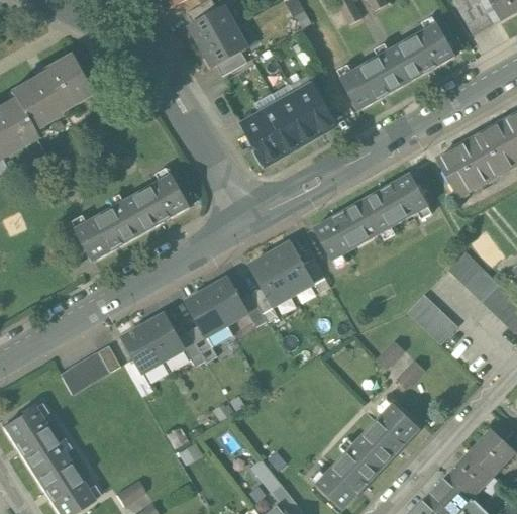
[(202,4),(187,12),(193,22),(217,9),(212,0),(208,0),(202,4)]
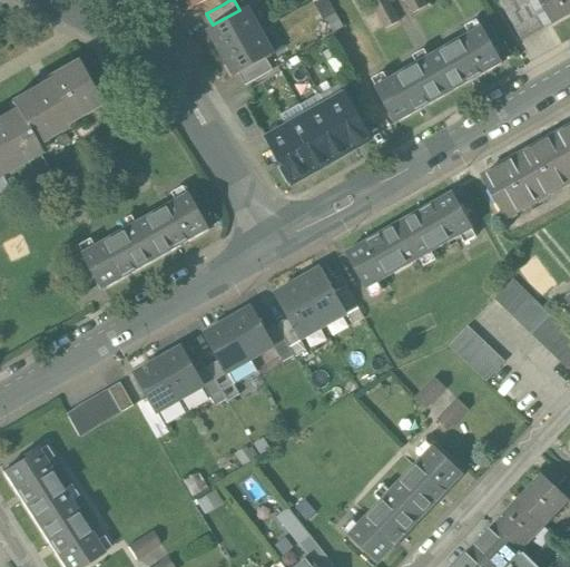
[(374,0),(386,23),(413,11),(408,0),(374,0)]
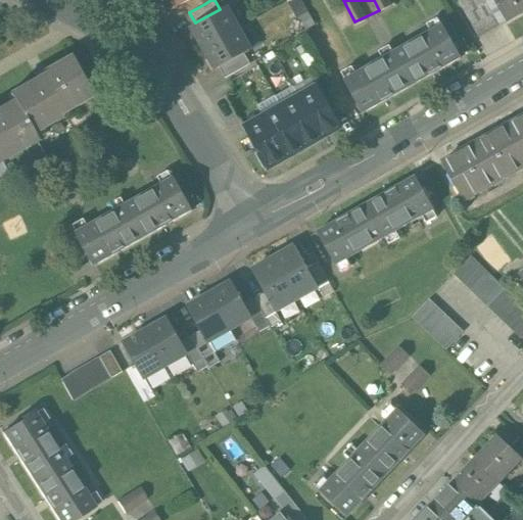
[(376,0),(381,9),(395,2),(394,0),(376,0)]
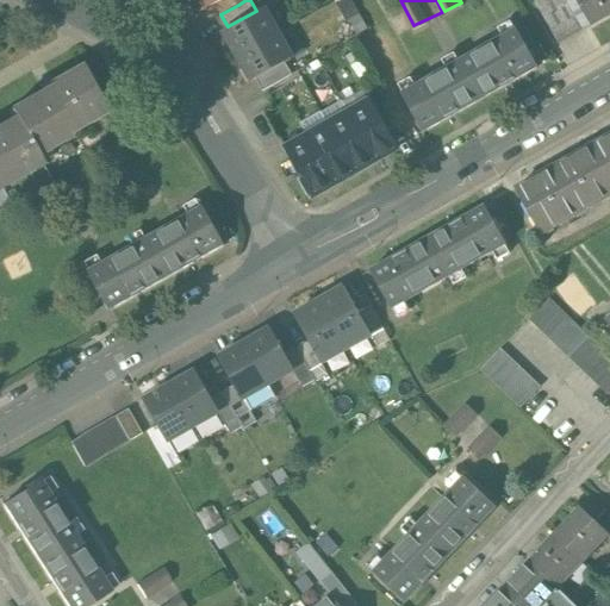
[(534,0),(558,42),(591,23),(579,0),(534,0)]
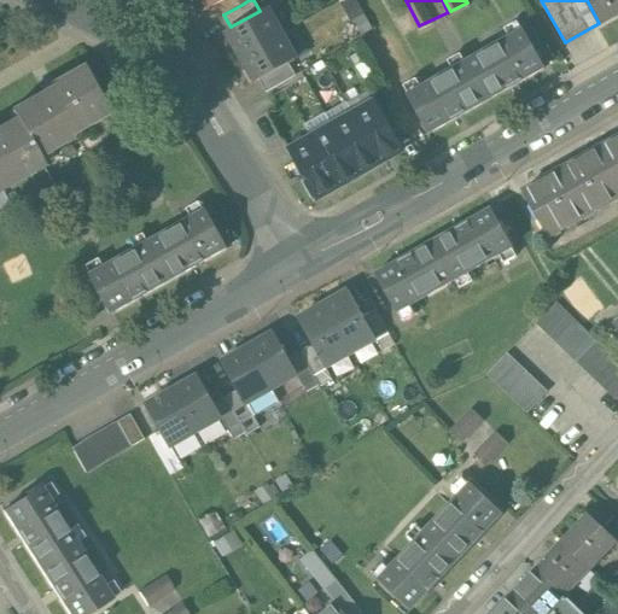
[(587,0),(599,23),(617,11),(617,0),(587,0)]
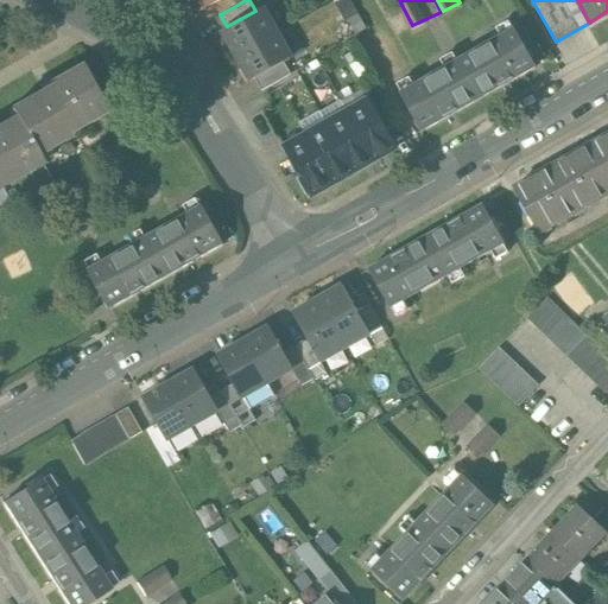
[(227,26),(222,30),(236,55),(278,31),(264,6),(255,11),(227,26)]
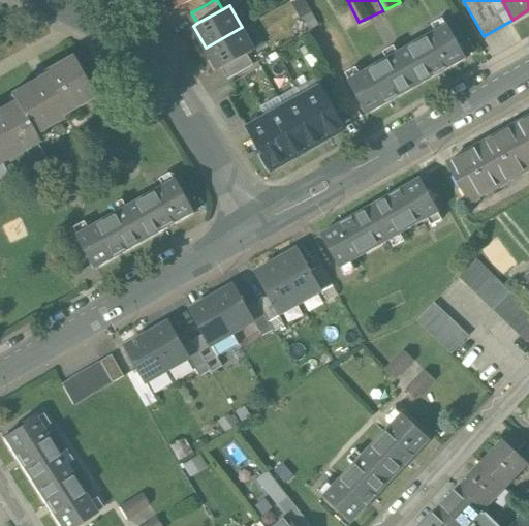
[(447,24),(349,80),(368,112),(465,56),(447,24)]
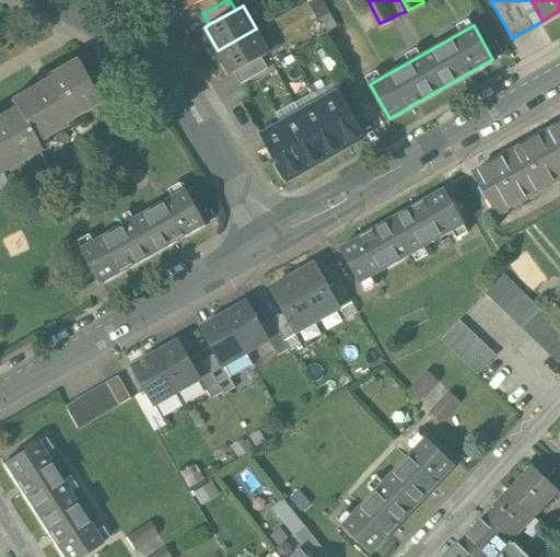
[(256,28),(218,50),(230,72),(261,56),(269,50),(256,28)]
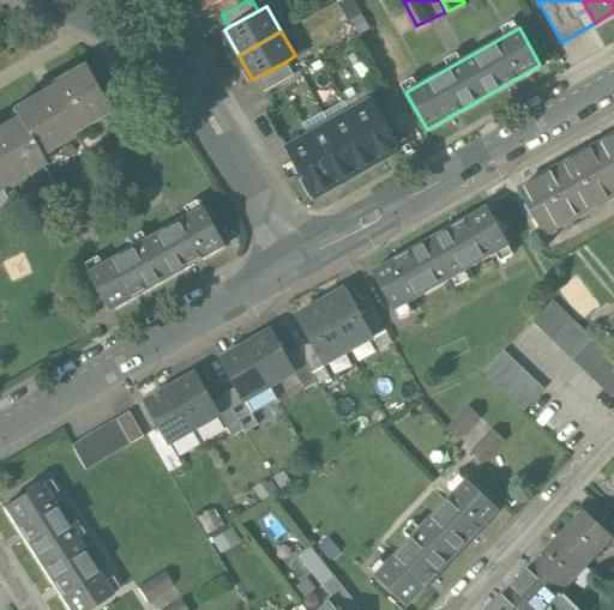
[(287,61),(258,77),(264,90),(294,73),(287,61)]
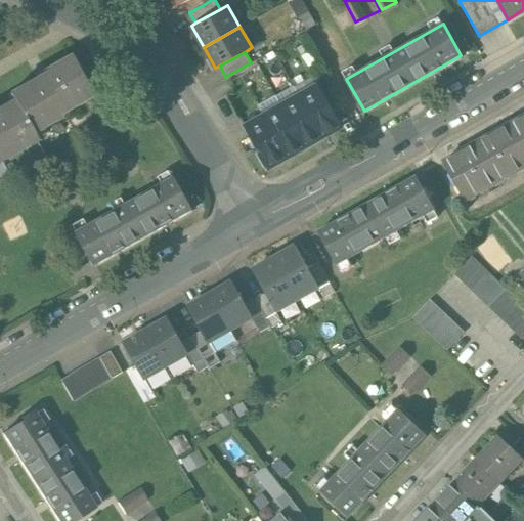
[(76,55),(9,92),(13,99),(31,131),(97,93),(76,55)]
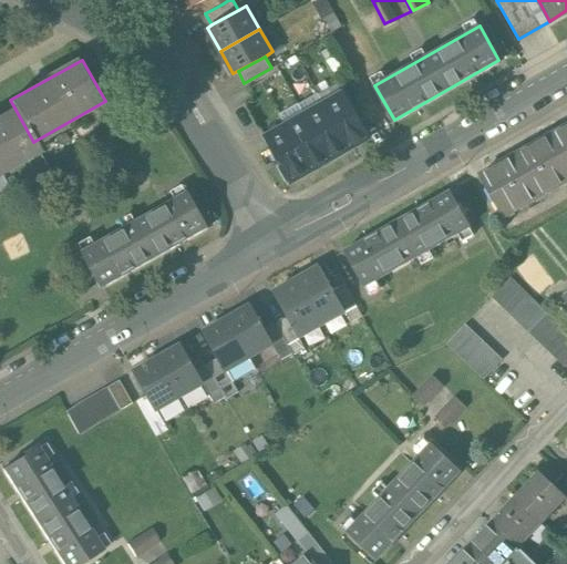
[(343,91),(266,135),(280,162),(279,163),(280,164),(281,164),(291,181),(369,136),(343,91)]
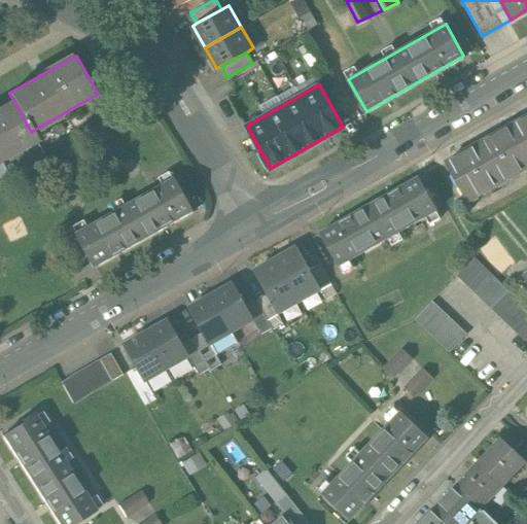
[(13,100),(0,107),(0,159),(35,139),(31,132),(13,100)]
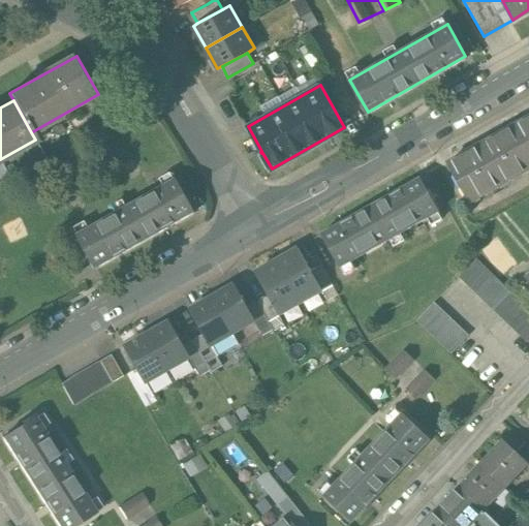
[(528,116),(511,126),(528,157),(528,116)]
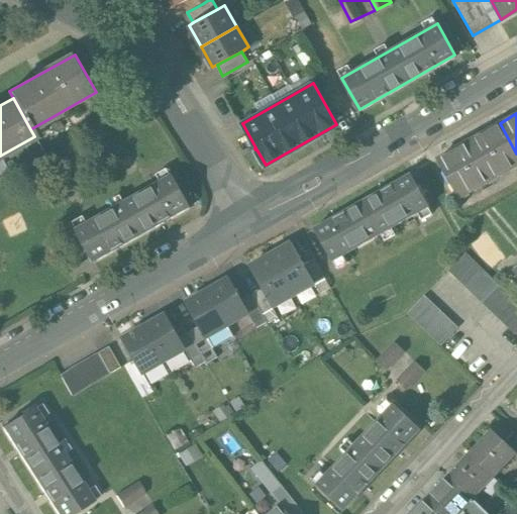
[(516,153),(500,123),(436,159),(457,197),(516,163),(516,153)]
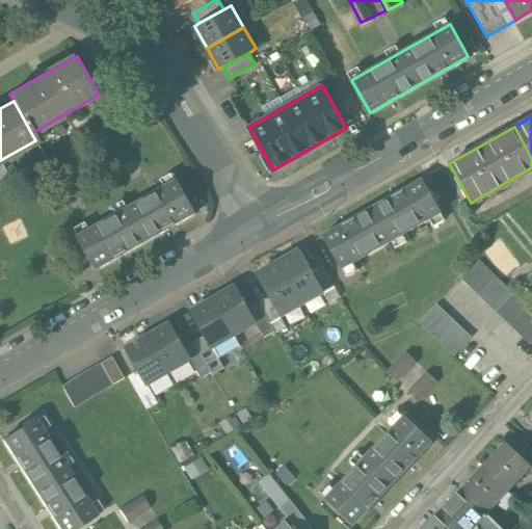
[(422,178),(323,234),(342,267),(441,211),(422,178)]
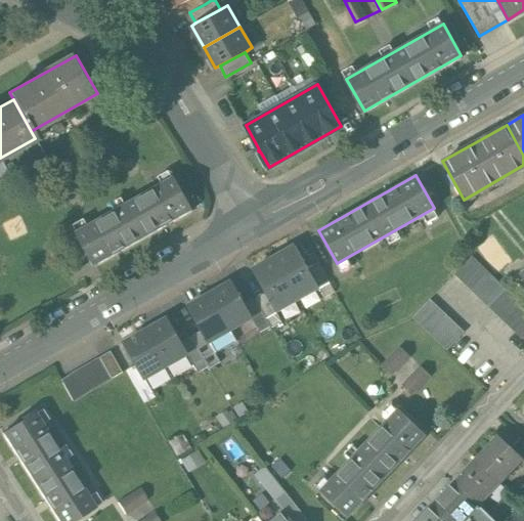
[(174,176),(77,231),(94,264),(191,209),(174,176)]
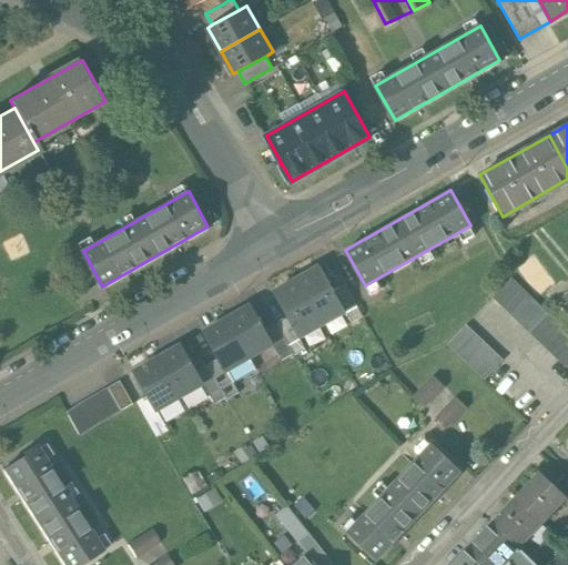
[(321,265),(297,278),(323,322),(345,310),(321,265)]
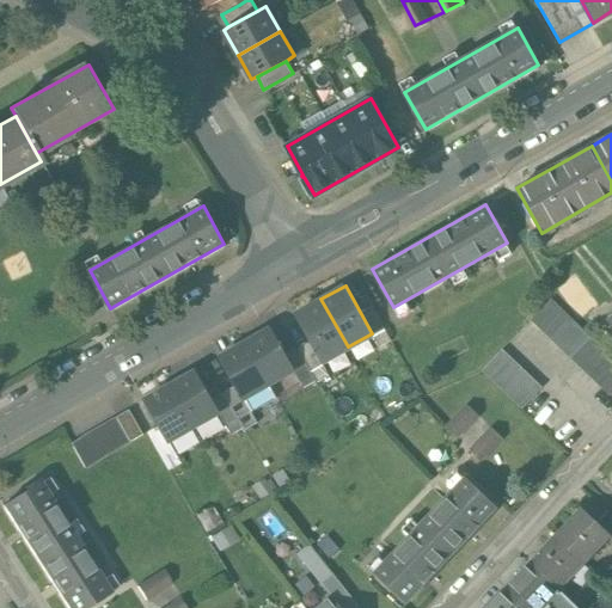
[(611,354),(550,296),(528,319),(607,394),(611,388),(611,354)]
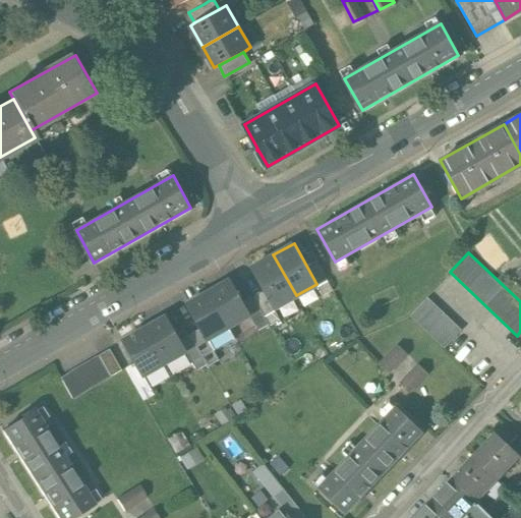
[(273,254),(251,268),(274,308),(296,295),(273,254)]
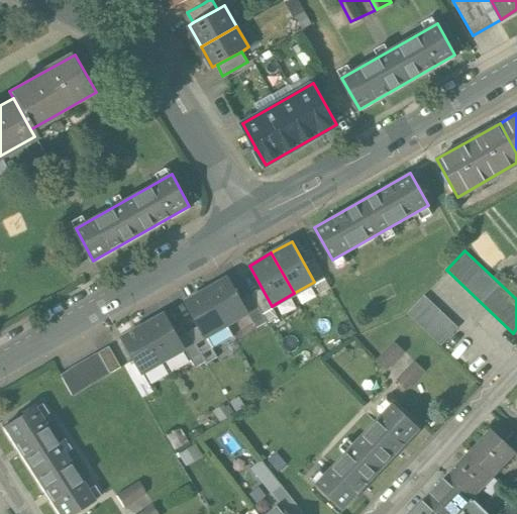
[(228,277),(207,289),(227,324),(248,312),(240,299),(228,277)]
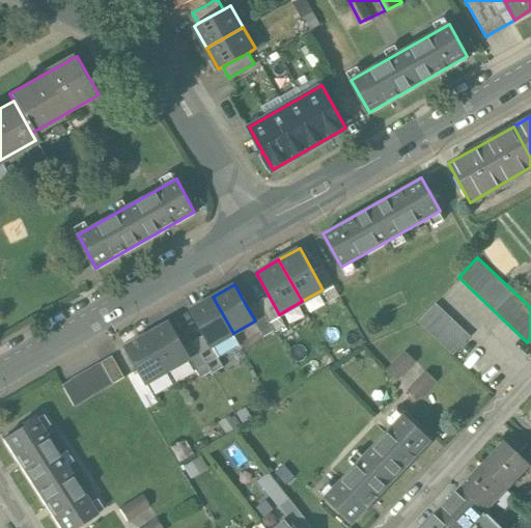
[(233,333),(213,297),(191,309),(204,333),(212,345),(233,333)]
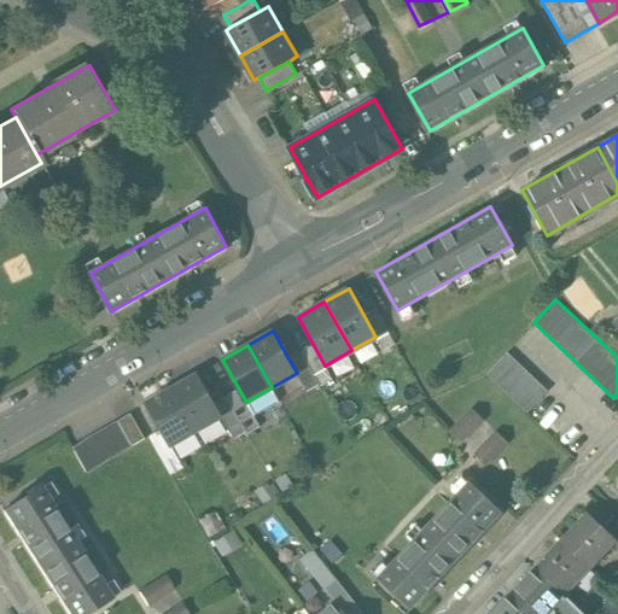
[(319,382),(299,350),(287,357),(297,373),(307,390),(319,382)]
